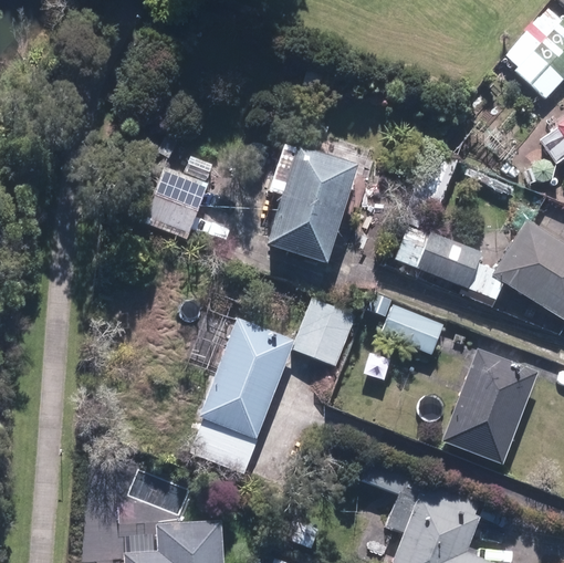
[(546,98),(563,77),(563,18),(562,19),(549,7),(540,17),(538,16),(505,54),(519,65),(514,70),(546,98)]
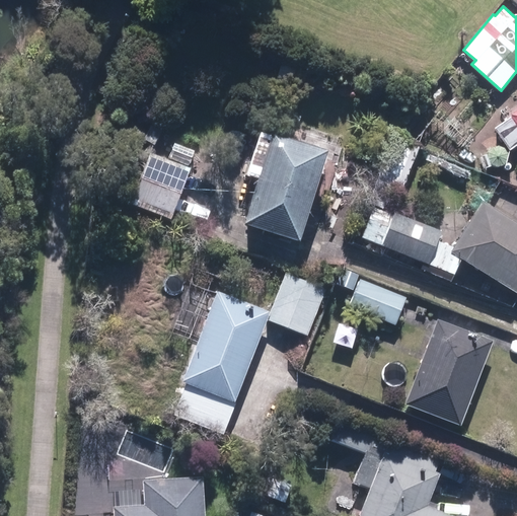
[(516,109),(509,115),(511,117),(495,128),(509,149),(516,144),(516,109)]
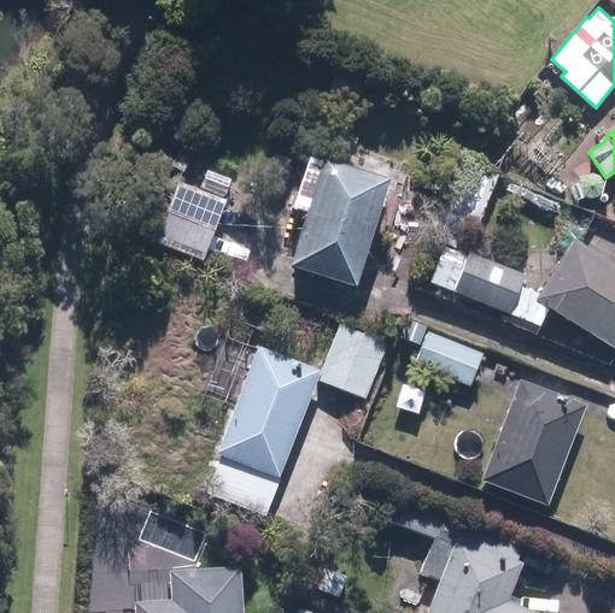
[(352,288),(386,181),(321,160),(320,163),(308,159),(291,208),(304,213),(286,266),(352,288)]
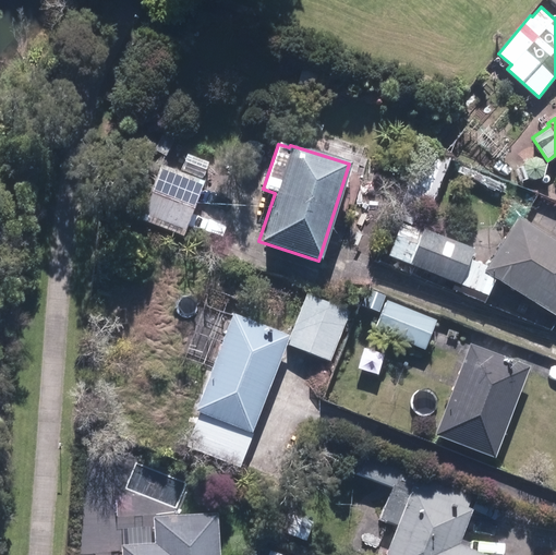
[(406,186),(434,198),(450,158),(422,146),(406,186)]
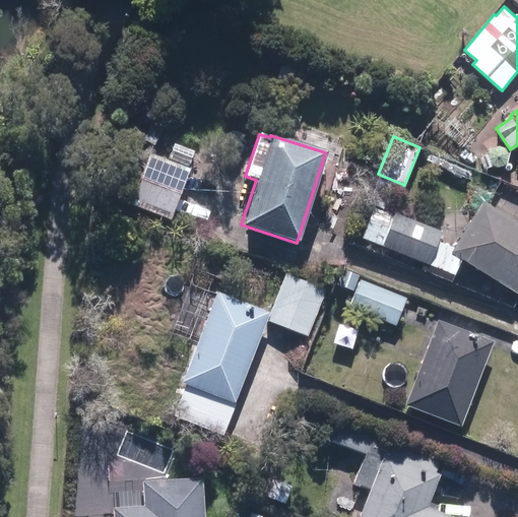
[(192,167),(150,151),(131,202),(173,217),(192,167)]
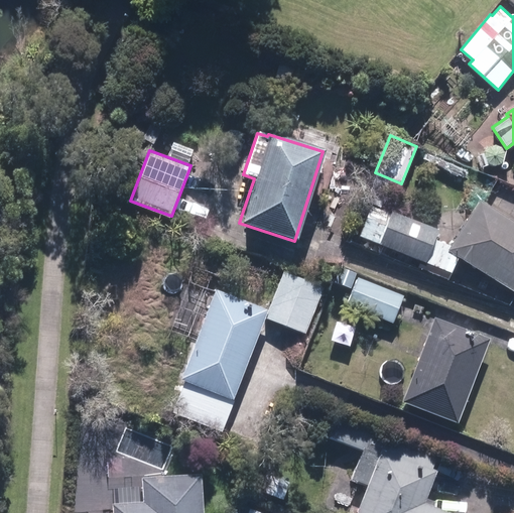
[(513,221),(479,200),(451,245),(447,250),(459,256),(513,290),(513,221)]
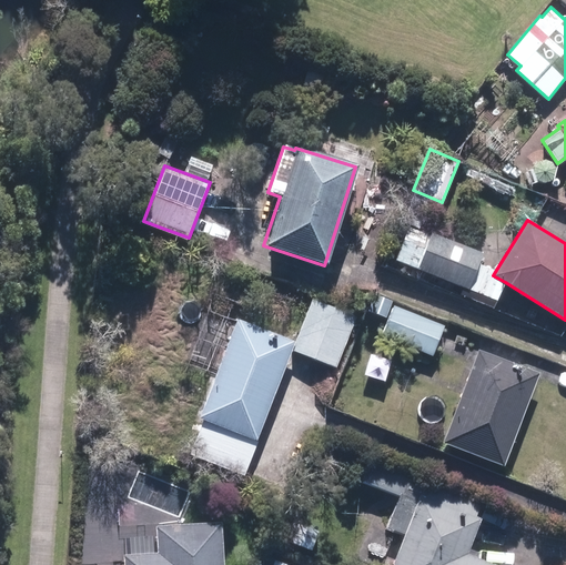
[(410,223),(396,259),(498,299),(505,282),(493,275),(496,270),(478,263),(483,252),(410,223)]
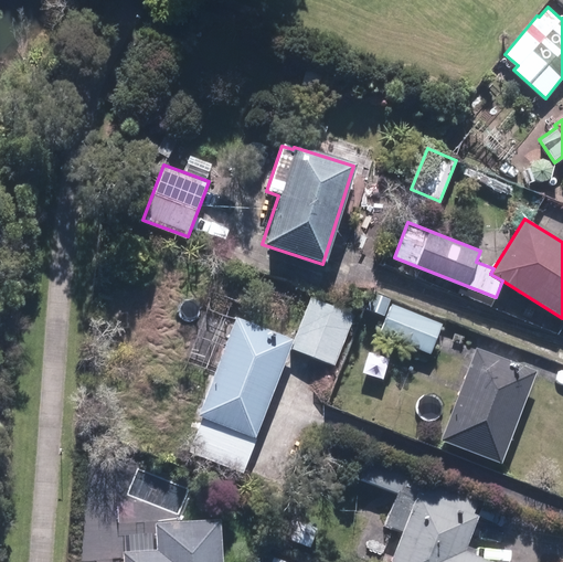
[(336,363),(356,314),(311,297),(295,339),(293,346),(336,363)]
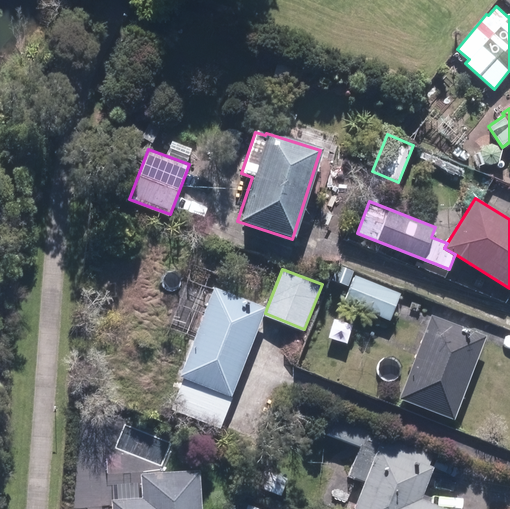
[(401,293),(355,275),(345,302),(390,320),(401,293)]
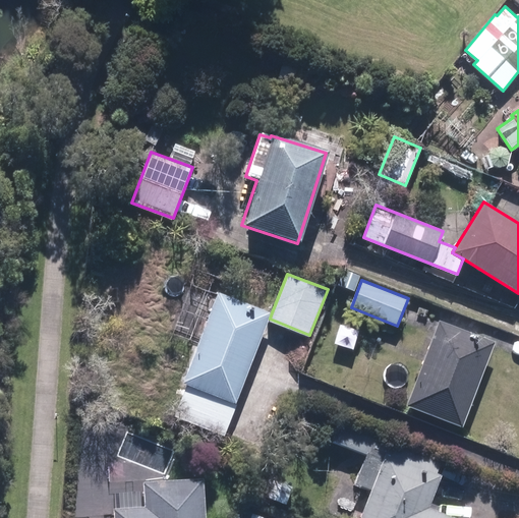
[(217,291),(181,382),(185,384),(236,403),(270,319),(272,312),(217,291)]
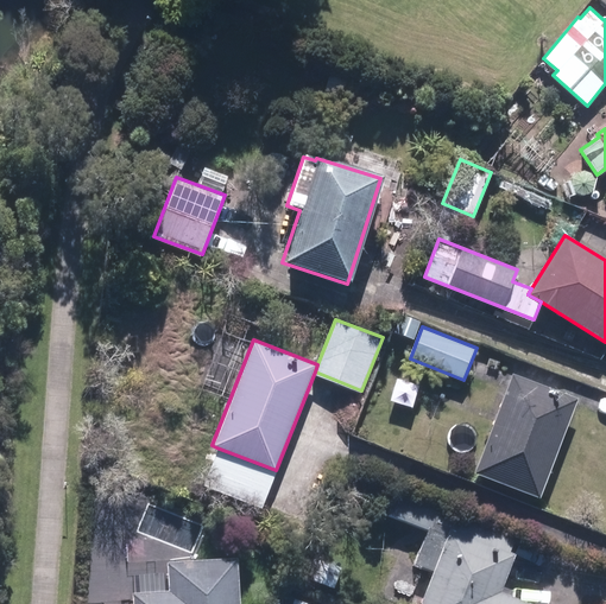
[(540,495),(578,396),(512,372),(474,470),(540,495)]
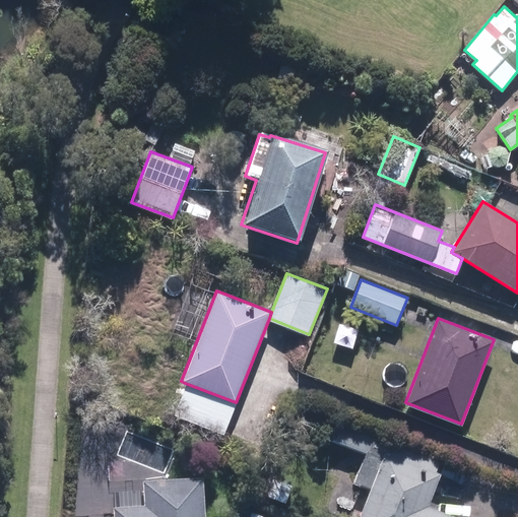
[(172,415),(224,436),(237,402),(236,402),(185,383),(172,415)]
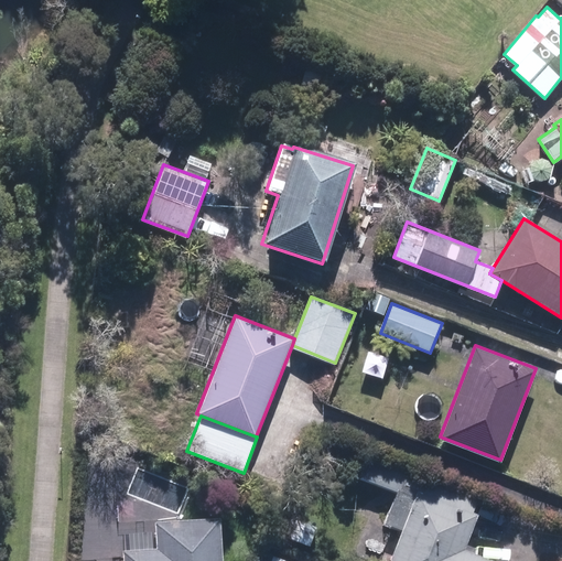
[(391,560),(492,560),(463,549),(476,515),(472,513),(478,496),(371,453),(361,476),(399,492),(387,522),(404,529),(391,560)]
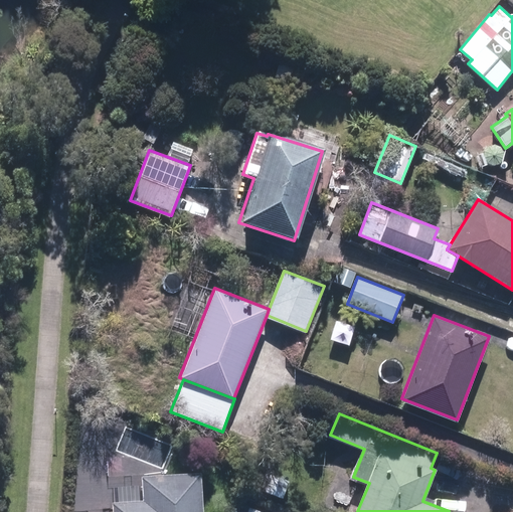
[(112,511),(203,511),(201,473),(142,476),(143,500),(112,502),(112,511)]
